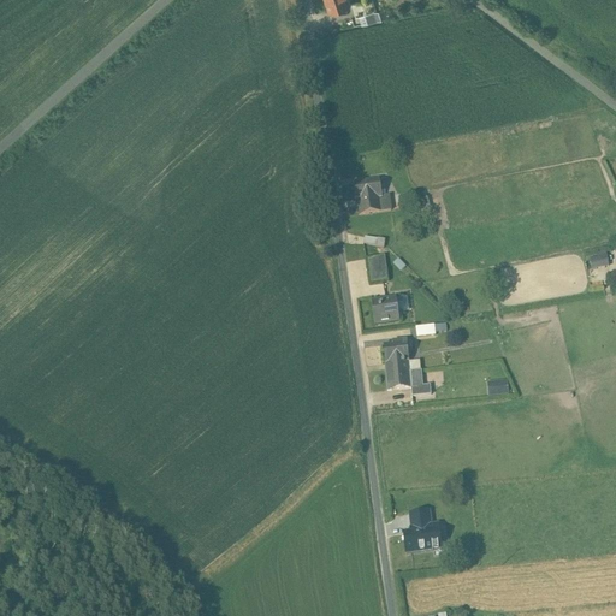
[(325,0),(329,11),(349,5),(347,0),(325,0)]
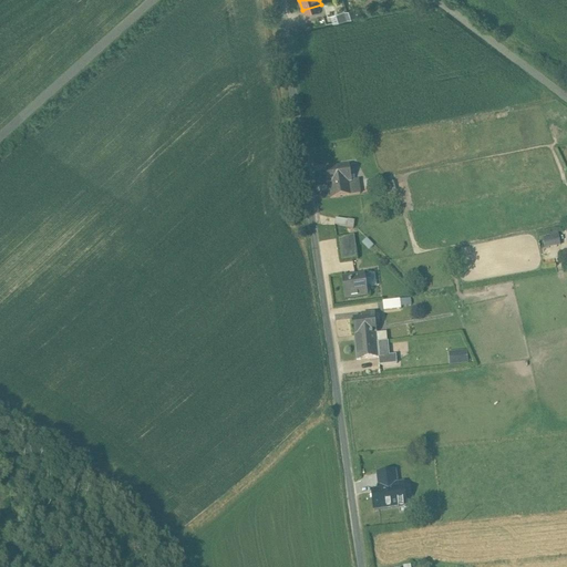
[(334,0),(323,3),(328,17),(330,16),(338,13),(343,11),(339,0),(334,0)]
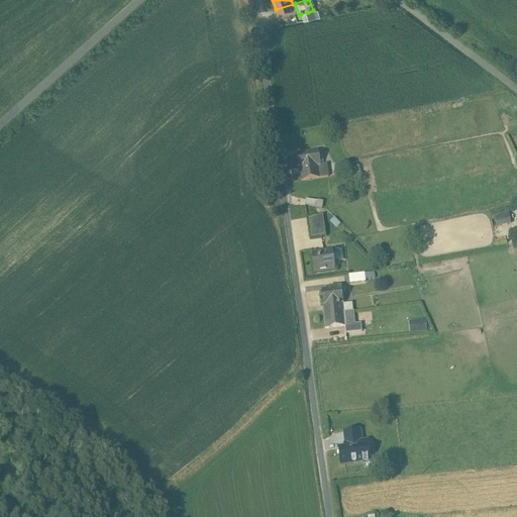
[(313,10),(315,16),(324,13),(322,7),(313,10)]
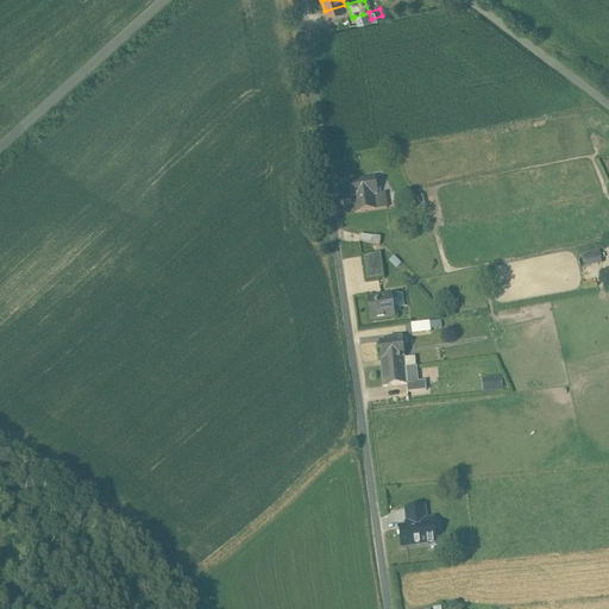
[(363,14),(355,17),(357,24),(365,22),(363,14)]
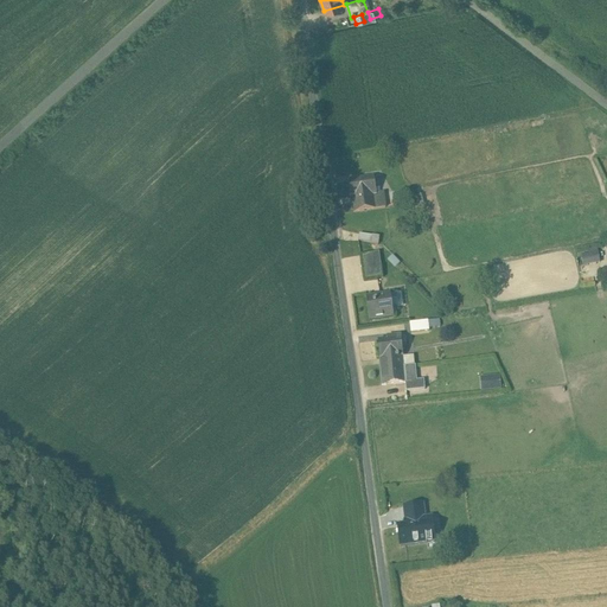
[(374,177),(350,181),(352,197),(374,193),(376,193),(374,177)]
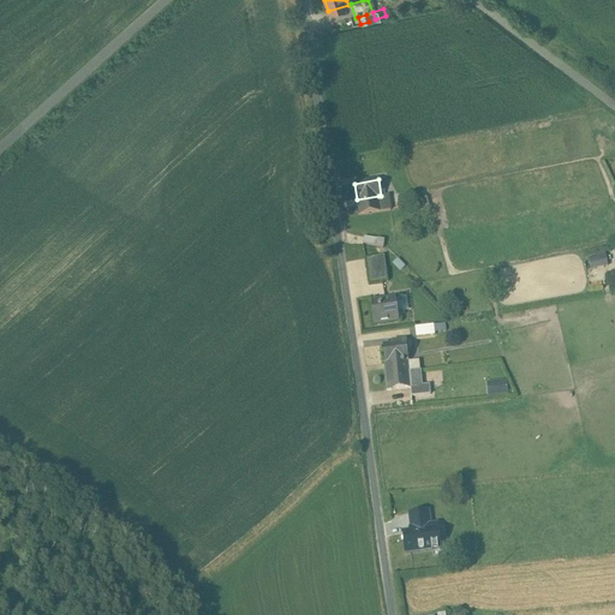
[(381,196),(378,196),(381,212),(390,210),(388,195),(381,196)]
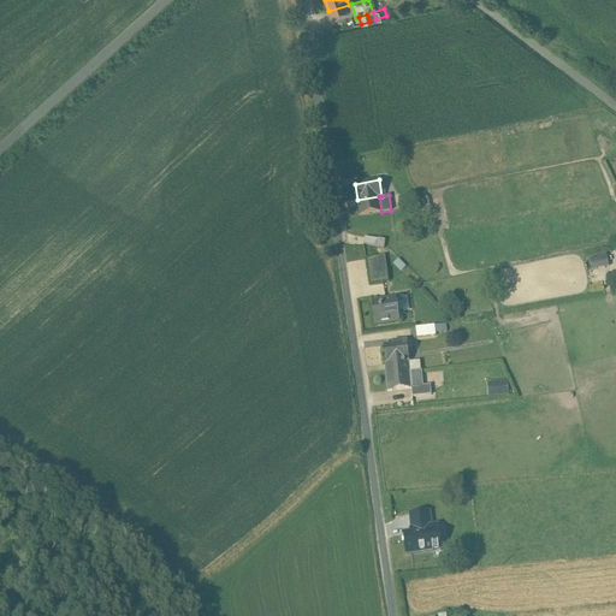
[(379,196),(357,200),(360,214),(381,212),(379,196)]
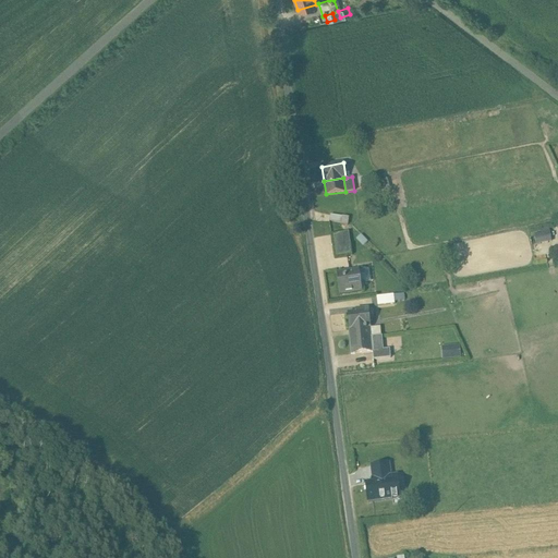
[(388,185),(379,189),(381,194),(390,192),(388,185)]
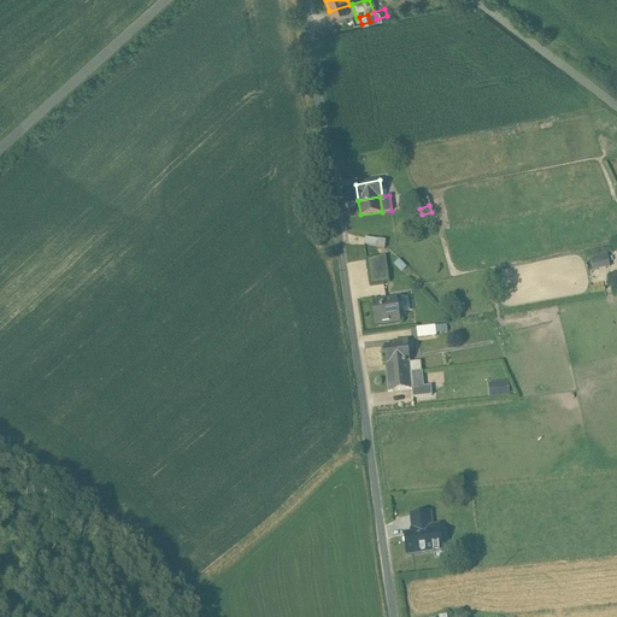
[(592,268),(616,264),(616,251),(591,254),(592,268)]
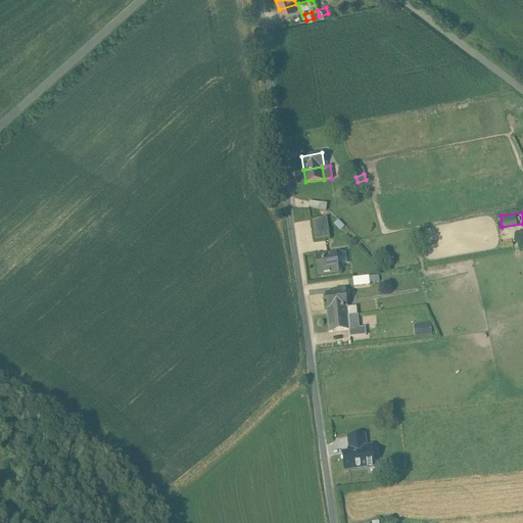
[(321,219),(311,220),(314,240),(323,239),(322,231),(321,219)]
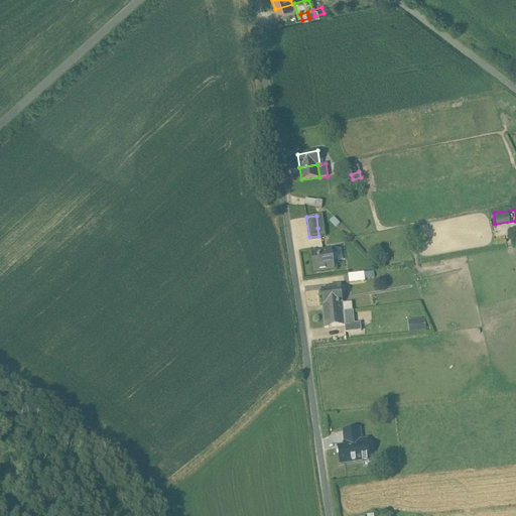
[(332,250),(311,253),(313,271),(334,268),(332,250)]
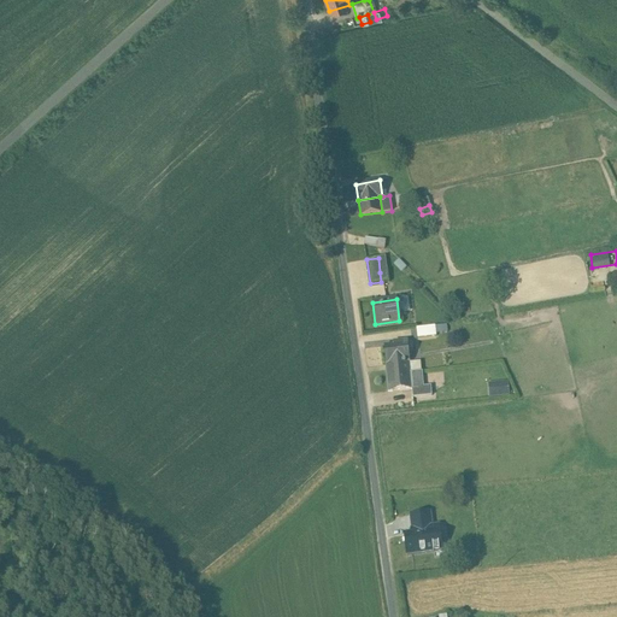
[(435,325),(417,328),(418,338),(436,335),(436,333),(435,325)]
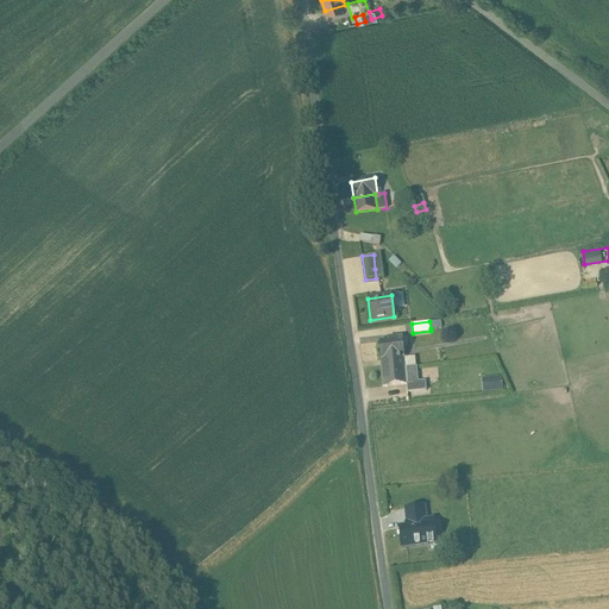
[(388,337),(388,340),(380,341),(381,359),(405,357),(402,336),(388,337)]
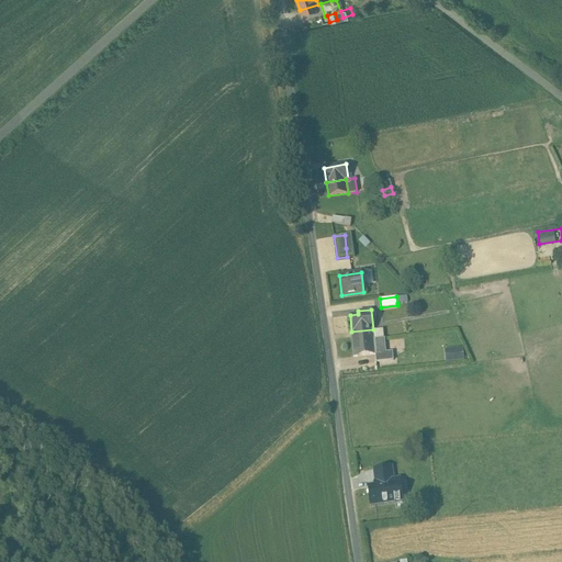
[(373,329),(351,332),(353,356),(375,353),(386,352),(385,346),(384,338),(383,338),(373,339),(373,329)]
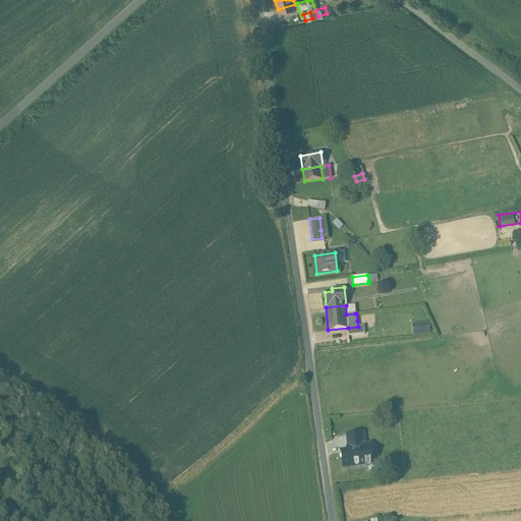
[(346,305),(346,314),(355,313),(354,305),(346,305)]
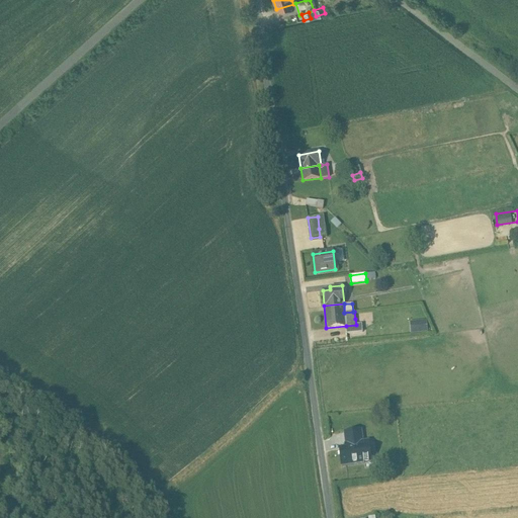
[(361,319),(355,319),(356,325),(346,326),(346,334),(362,332),(361,319)]
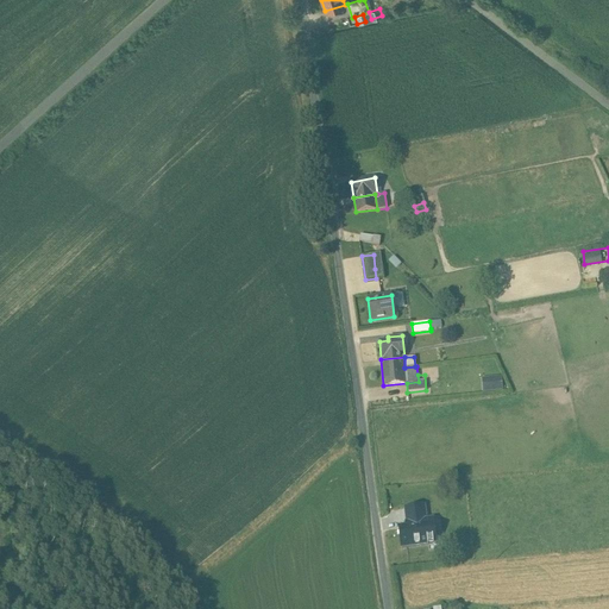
[(483,390),(503,389),(502,375),(482,376),(483,390)]
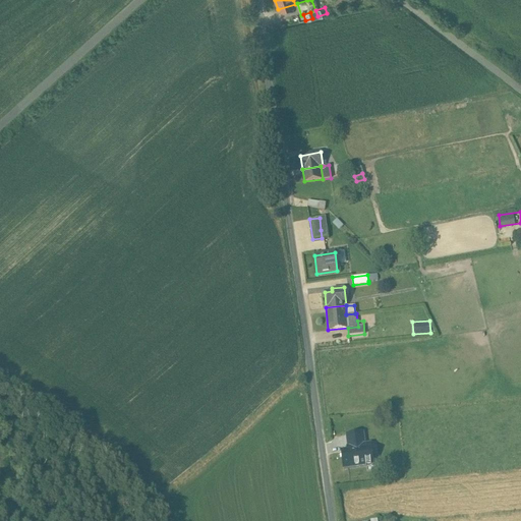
[(357,448),(368,446),(367,437),(355,439),(357,448)]
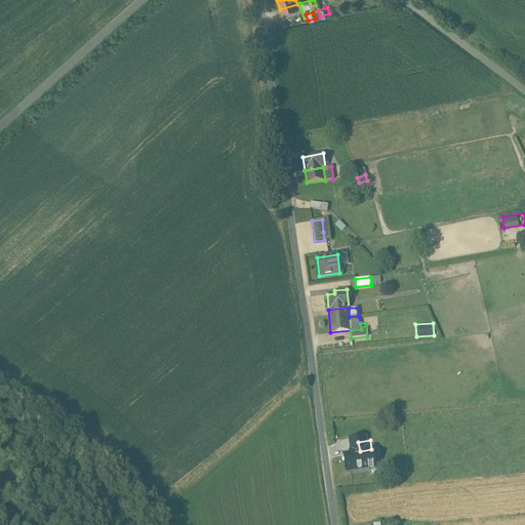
[(360,451),(351,452),(351,455),(345,456),(347,472),(374,469),(372,449),(371,449),(360,451)]
